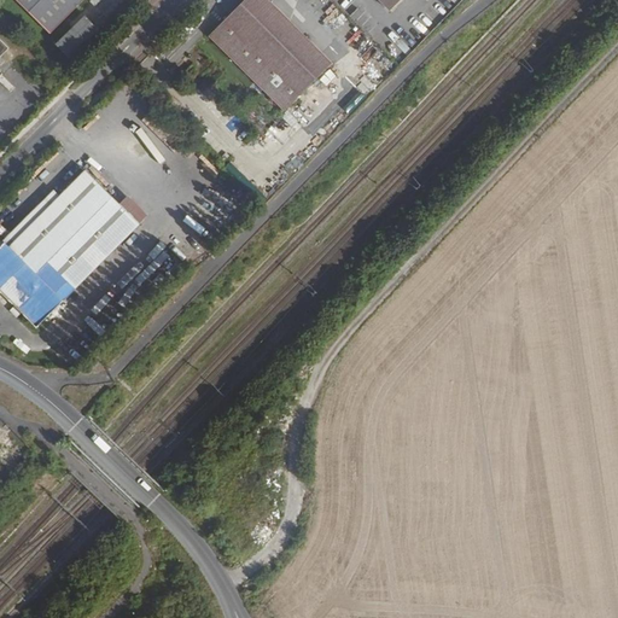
[(82,0),(19,0),(51,31),(82,0)]
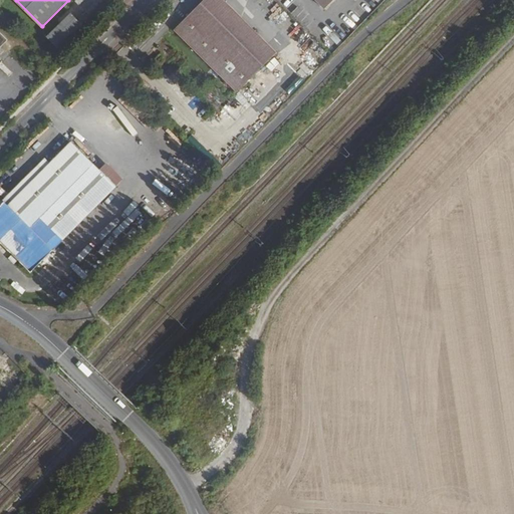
[(277,50),(226,0),(201,0),(175,27),(237,90),(277,50)]
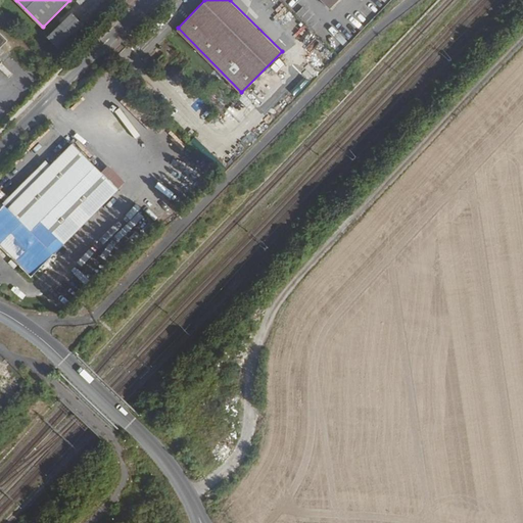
[(59,51),(84,28),(70,13),(46,37),(59,51)]
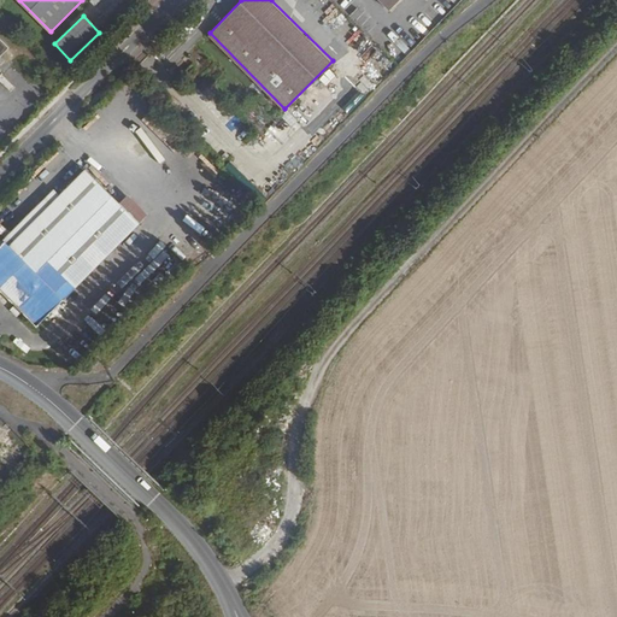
[(76,63),(66,72),(71,77),(81,68),(76,63)]
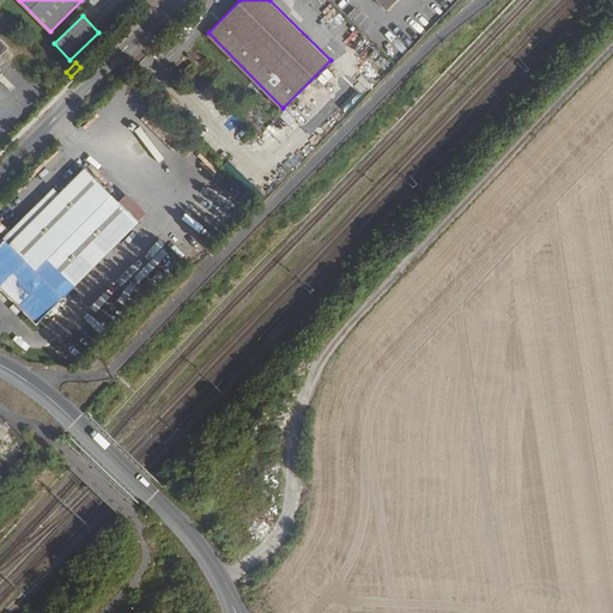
[(327,67),(316,77),(323,84),(334,74),(327,67)]
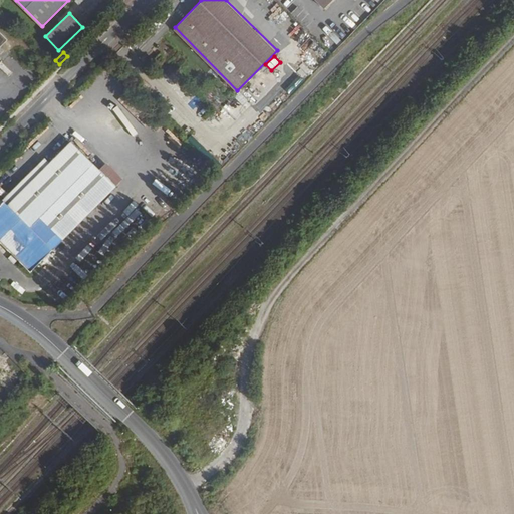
[(8,203),(4,199),(0,202),(0,239),(30,270),(116,184),(111,179),(110,178),(99,168),(71,139),(50,161),(8,203)]
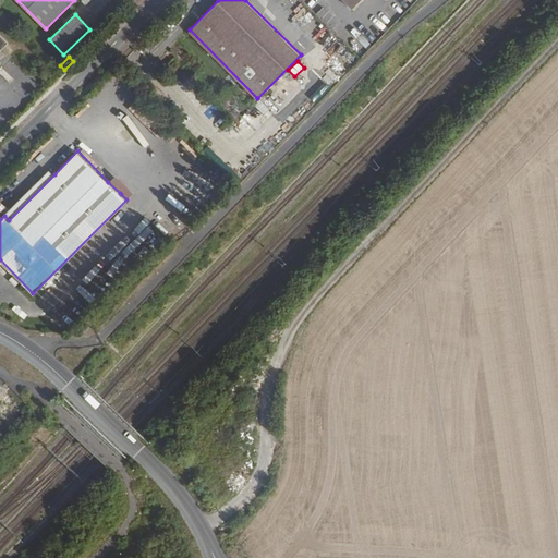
[(50,170),(4,216),(9,220),(55,174),(50,170)]
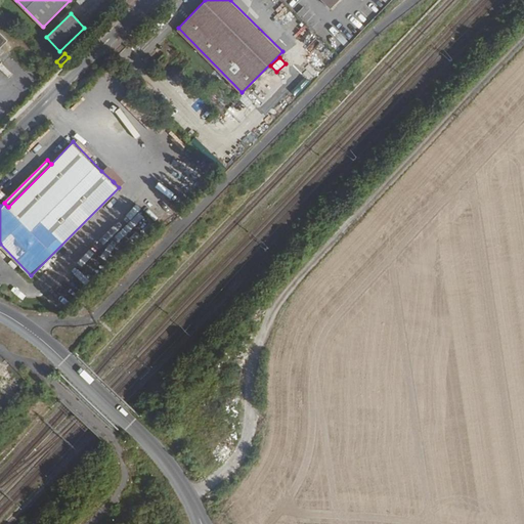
[(108,164),(101,171),(113,181),(119,175),(108,164)]
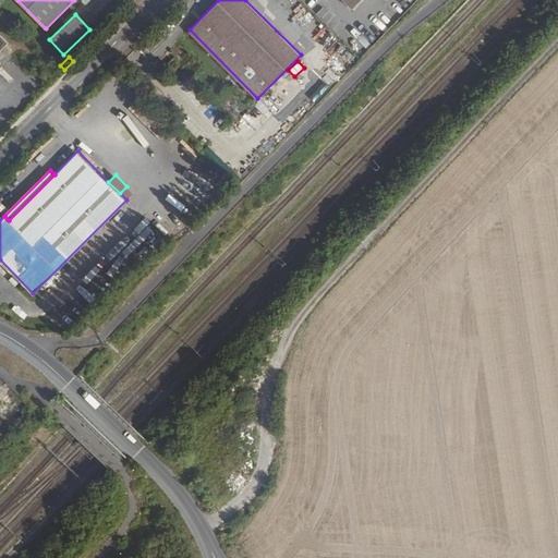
[(128,187),(121,194),(126,199),(133,193),(128,187)]
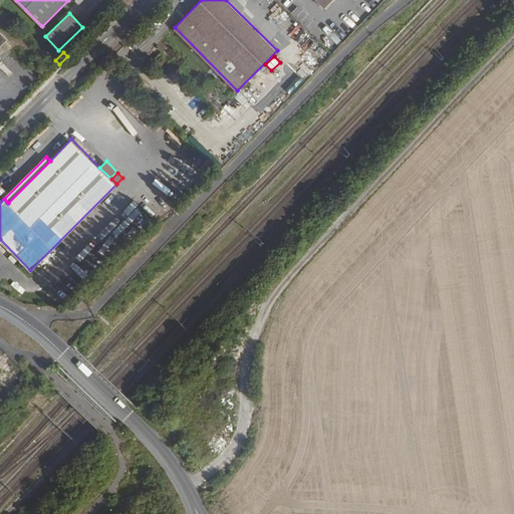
[(67,265),(61,278),(68,281),(74,268),(67,265)]
